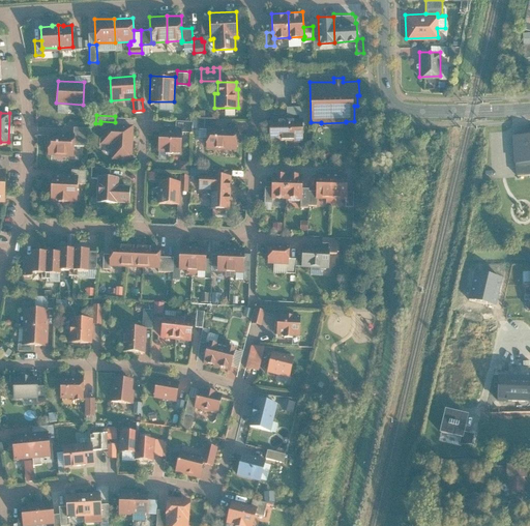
[(215,125),(216,117),(197,117),(197,125),(215,125)]
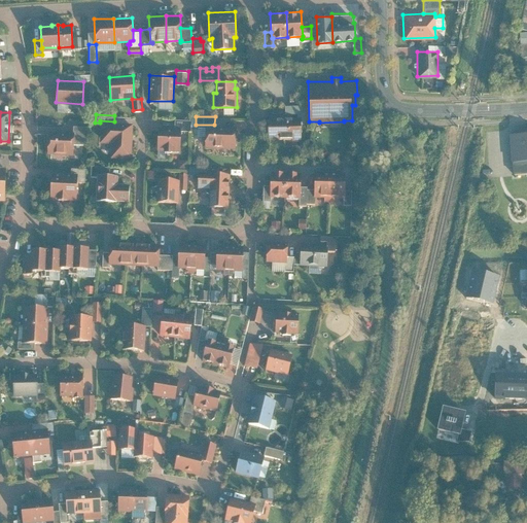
[(301,117),(268,118),(269,138),(291,137),(292,139),(302,139),(301,117)]
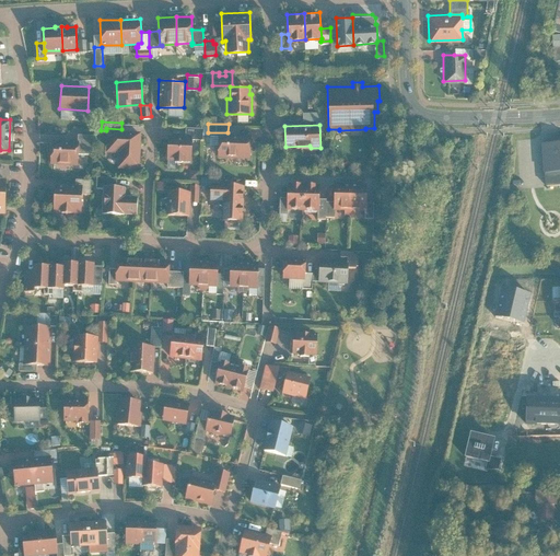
[(201,138),(202,126),(185,126),(185,135),(191,135),(191,137),(201,138)]
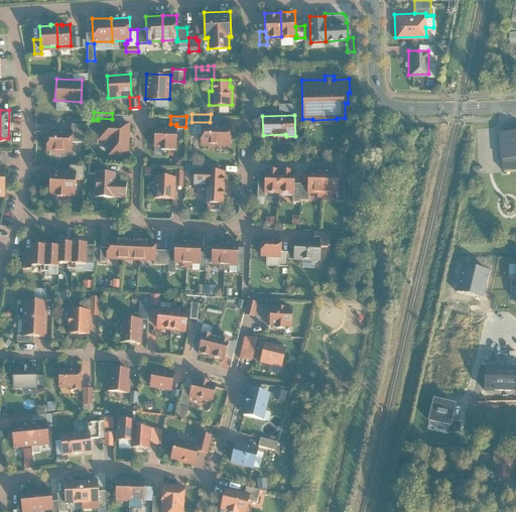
[(108,153),(128,153),(130,120),(112,119),(98,118),(98,120),(97,138),(109,139),(108,153)]
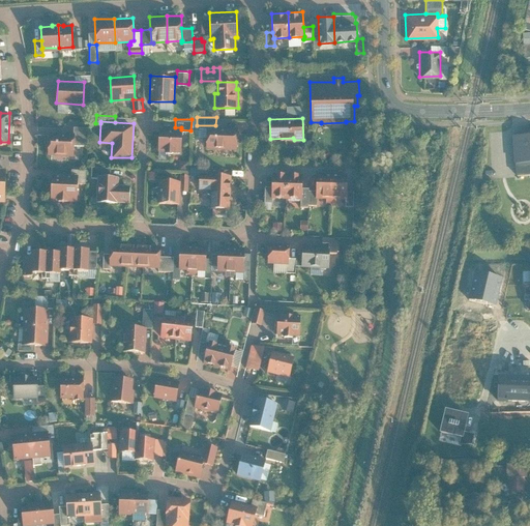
[(74,125),(72,132),(74,132),(74,144),(87,144),(88,126),(74,125)]
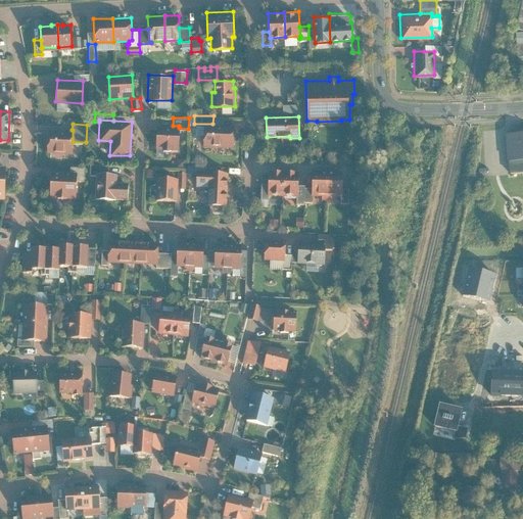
[(156,125),(156,148),(162,148),(162,150),(172,150),(172,148),(178,149),(179,128),(179,126),(173,126),(156,125)]
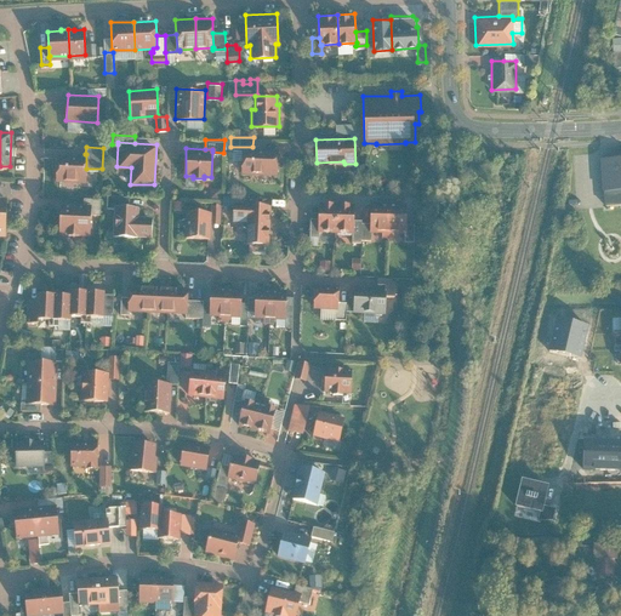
[(278,174),(278,148),(241,148),(241,172),(278,174)]
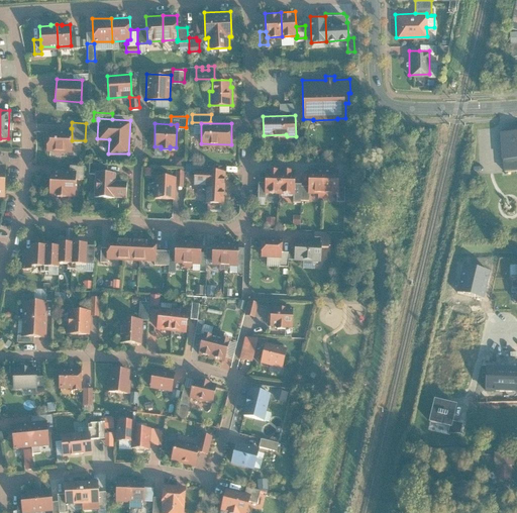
[(71,128),(47,127),(45,149),(71,150),(72,140),(72,128),(71,128)]
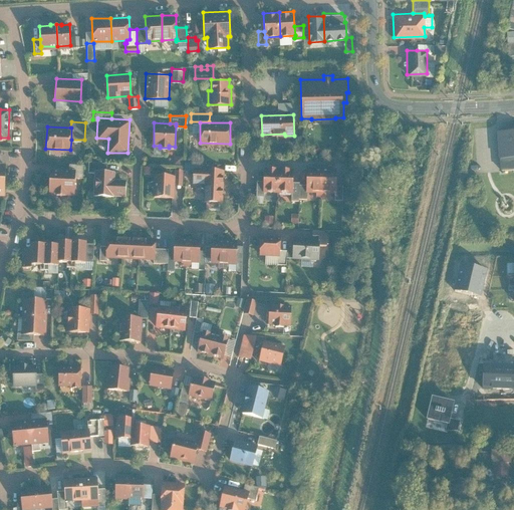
[(513,129),(496,131),(499,169),(513,167),(513,129)]
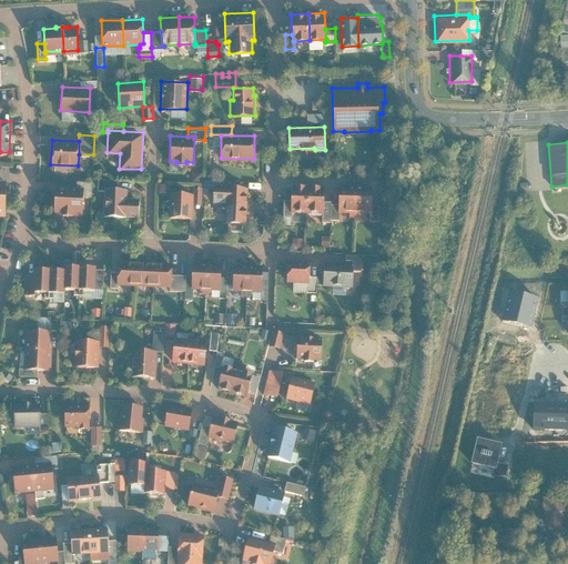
[(97,189),(103,189),(104,188),(117,188),(118,179),(98,178),(97,189)]
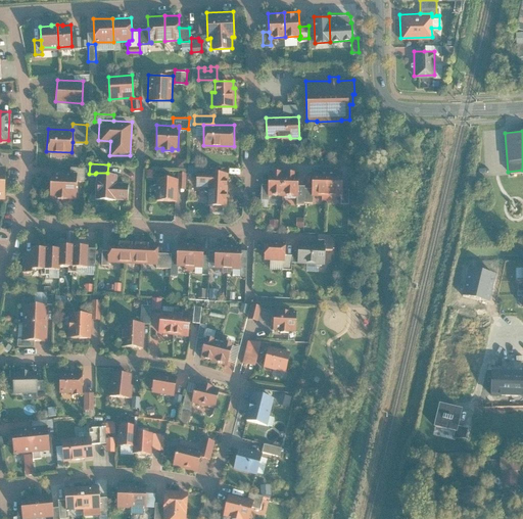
[(425,179),(425,164),(410,164),(409,179),(425,179)]
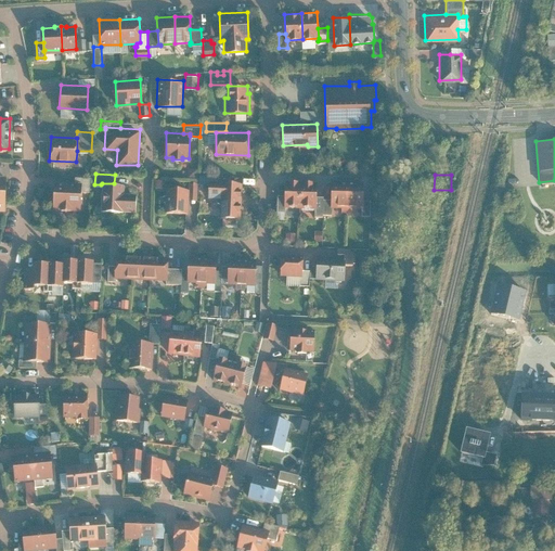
[(74,176),(74,181),(81,181),(80,191),(89,191),(90,177),(74,176)]
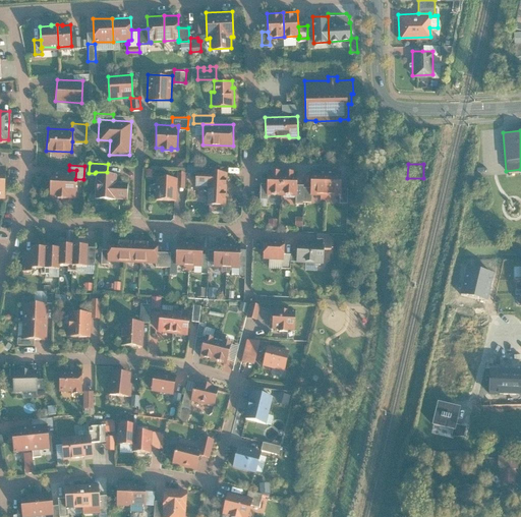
[(227,171),(195,168),(194,185),(207,186),(209,186),(226,187),(227,171)]
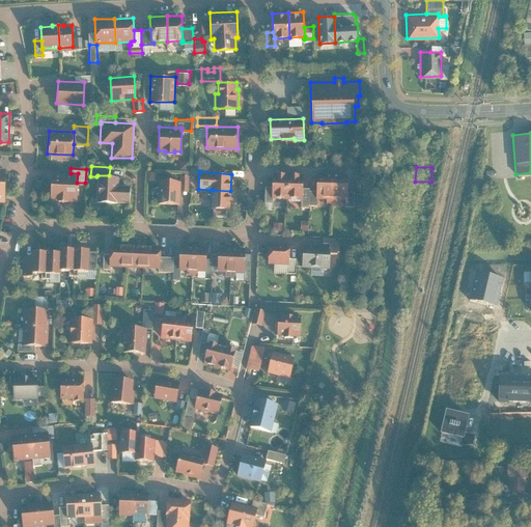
[(317,171),(317,190),(317,197),(327,197),(327,202),(332,201),(333,171),(317,171)]
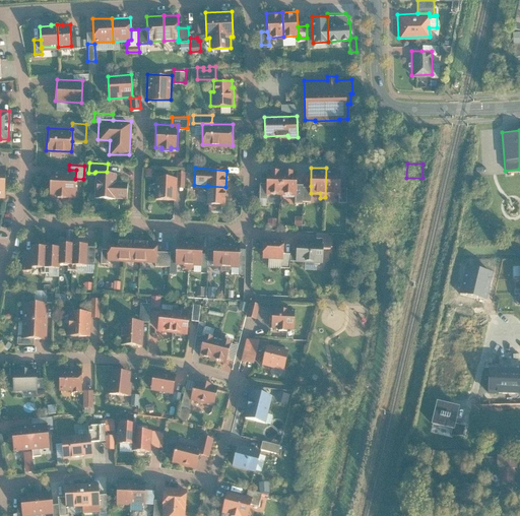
[(341,169),(326,168),(325,197),(330,198),(330,194),(339,194),(341,194),(341,186),(341,169)]
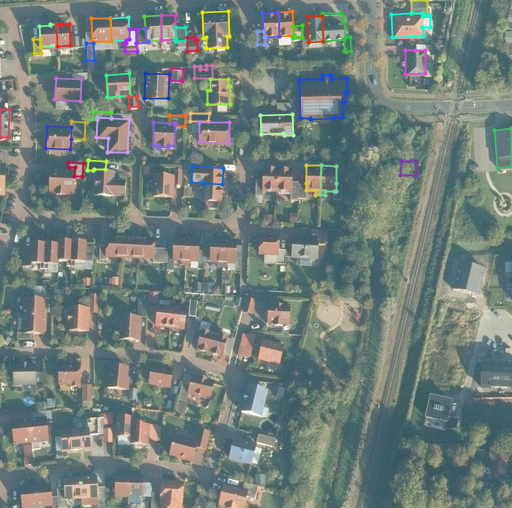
[(68,167),(50,166),(48,193),(74,194),(74,176),(75,167),(68,167)]
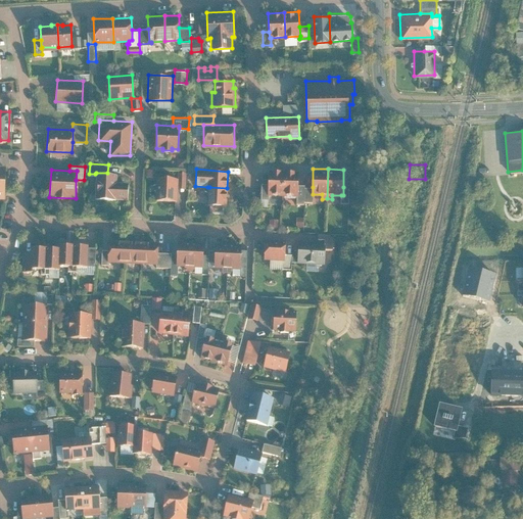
[(269,170),(268,183),(268,194),(285,195),(285,171),(269,170)]
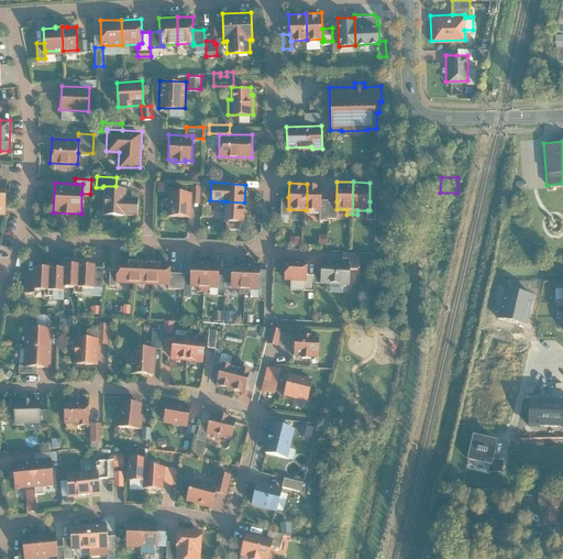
[(191,192),(191,203),(199,203),(200,184),(191,184),(191,192)]
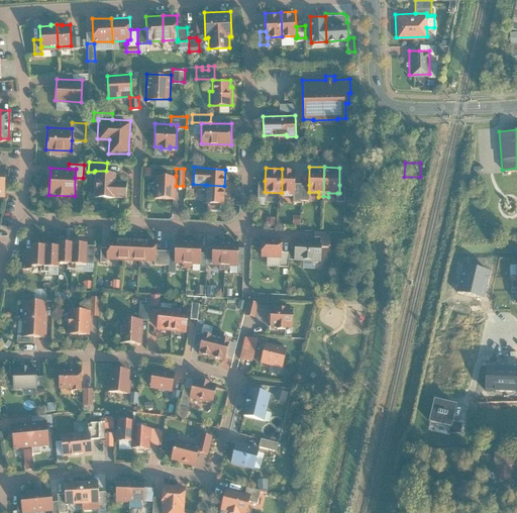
[(282,169),(282,193),(294,193),(295,182),(295,169),(282,169)]
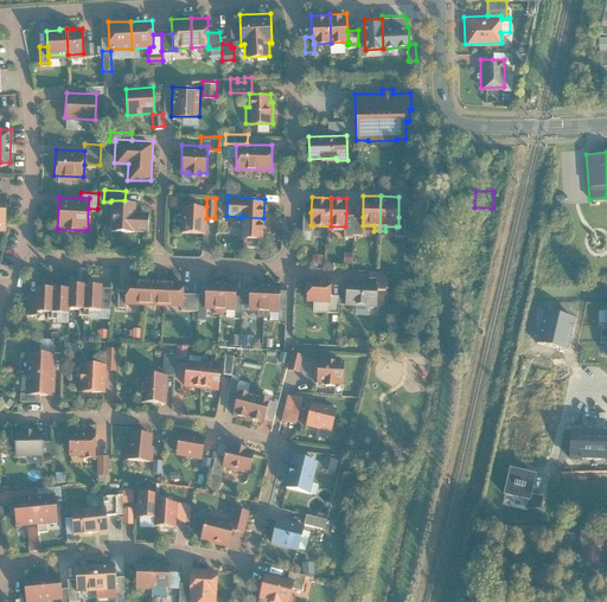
[(135,202),(125,200),(112,200),(110,202),(109,230),(147,231),(148,211),(135,210),(135,202)]
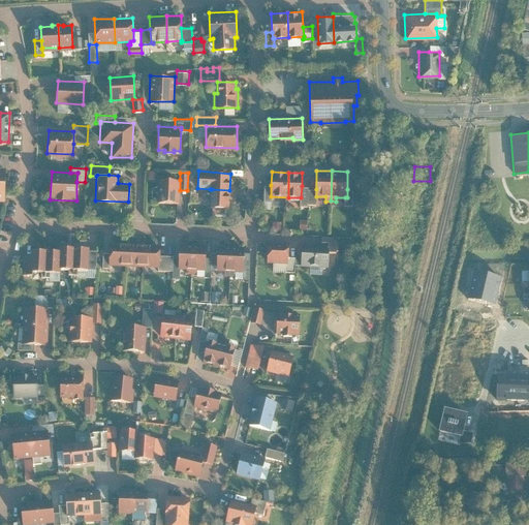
[(179,203),(180,190),(180,180),(157,179),(156,202),(179,203)]
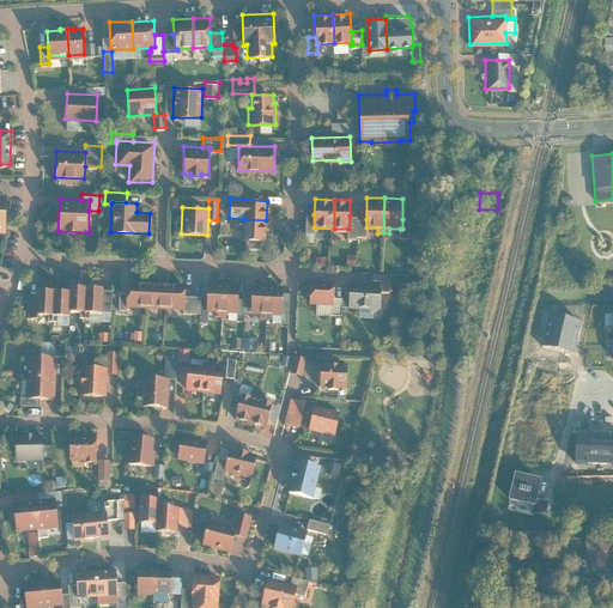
[(266,241),(266,220),(246,219),(244,241),(266,241)]
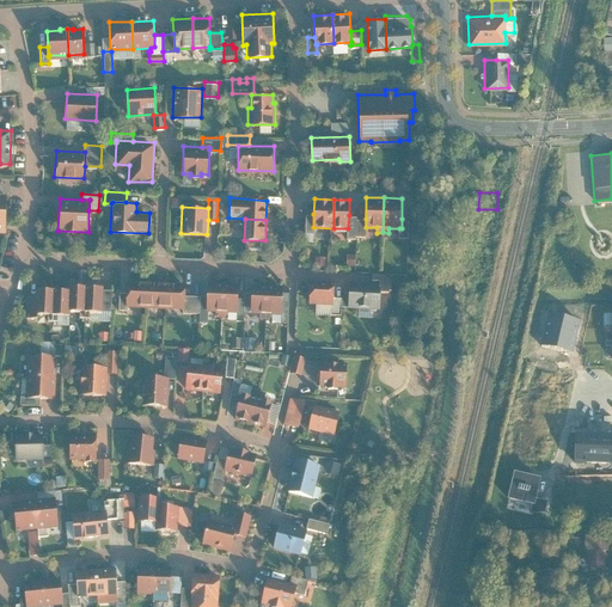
[(409,219),(402,219),(402,228),(399,228),(399,237),(409,237),(409,219)]
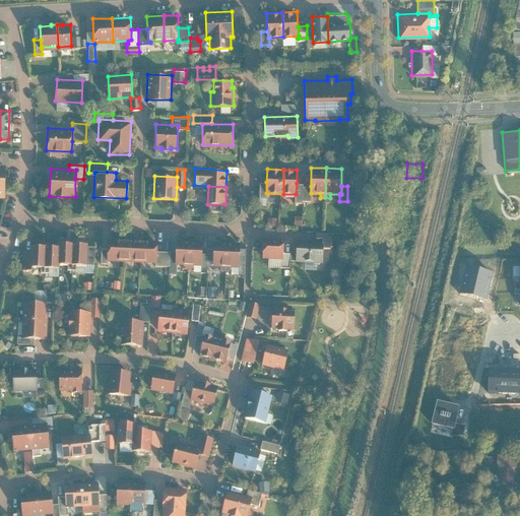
[(317,232),(316,240),(324,240),(324,248),(331,248),(332,233),(317,232)]
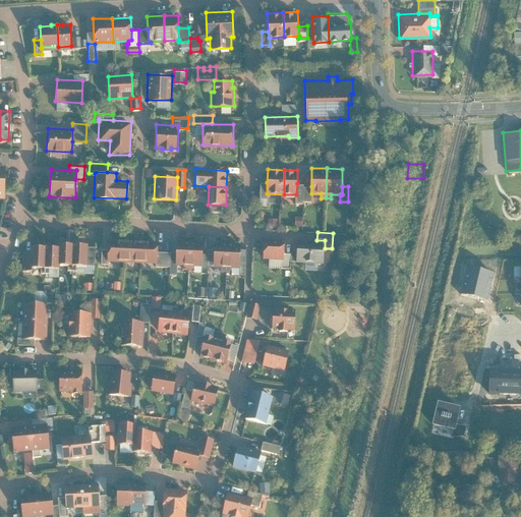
[(284,252),(285,238),(265,237),(264,257),(283,259),(284,259),(284,252)]
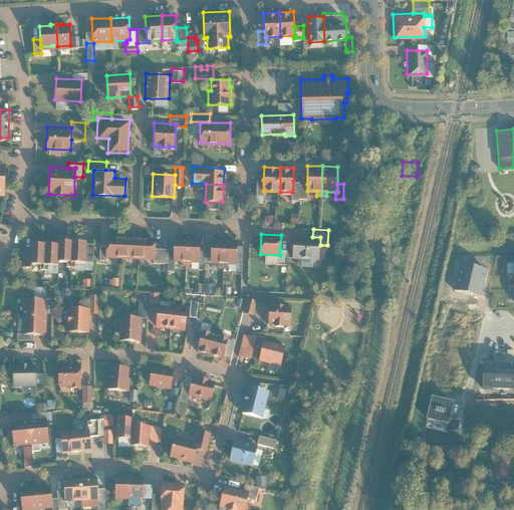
[(122,236),(106,235),(105,245),(105,256),(106,256),(121,257),(122,236)]
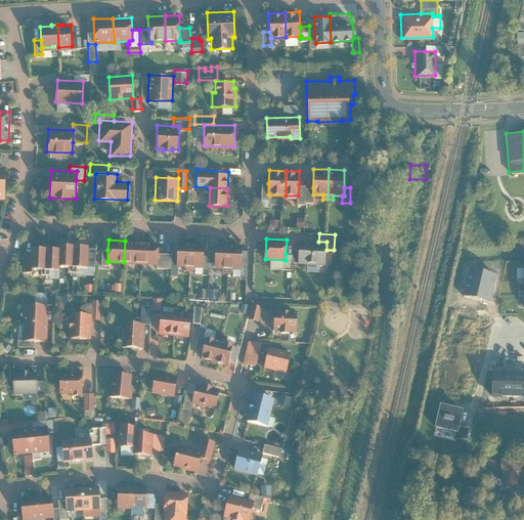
[(141,241),(125,241),(124,262),(140,263),(141,241)]
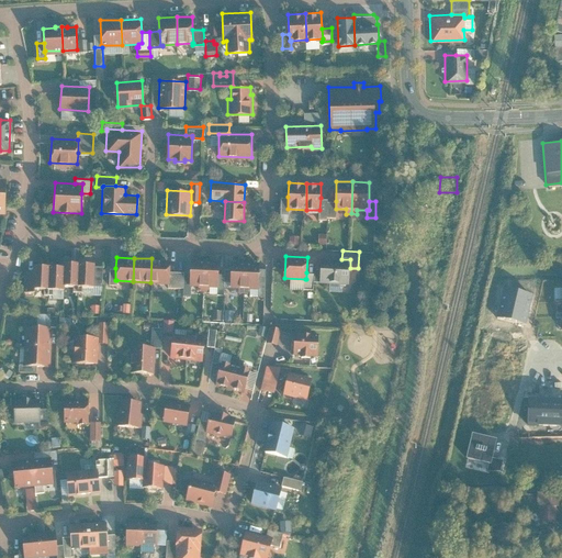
[(169,271),(170,259),(152,258),(150,282),(168,283),(169,283),(169,271)]
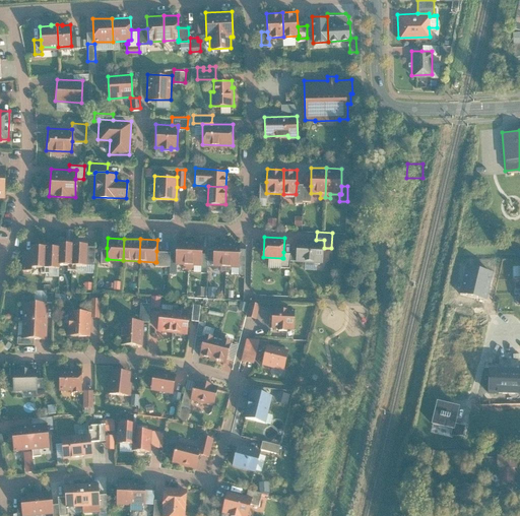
[(190,240),(177,239),(176,264),(183,264),(183,267),(189,268),(190,240)]
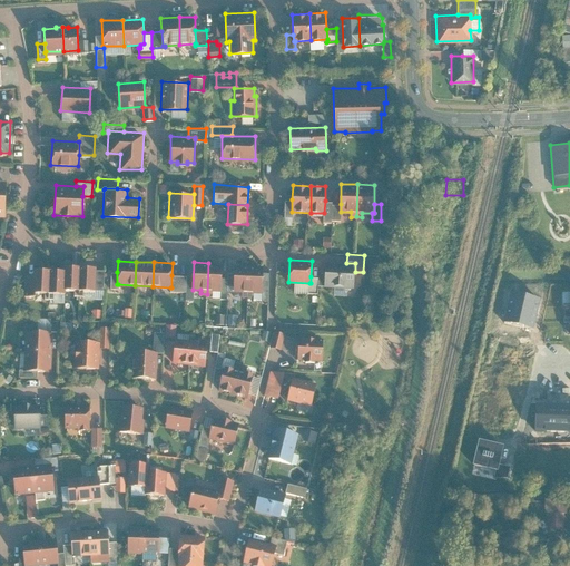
[(346,263),(326,262),(325,286),(354,288),(355,263),(346,263)]
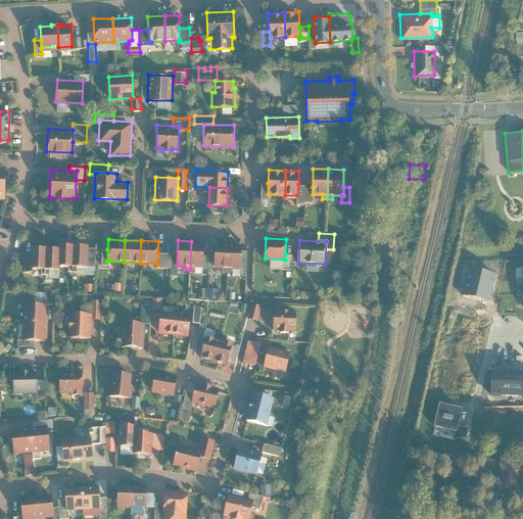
[(191,241),(190,270),(194,270),(195,266),(202,267),(203,241),(191,241)]
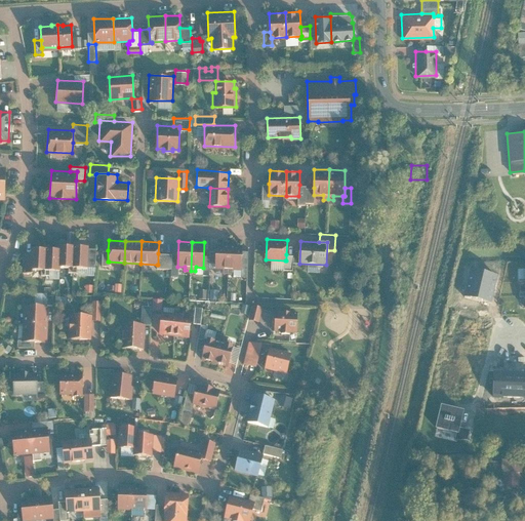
[(229,272),(230,244),(216,243),(214,268),(224,269),(224,272),(229,272)]
